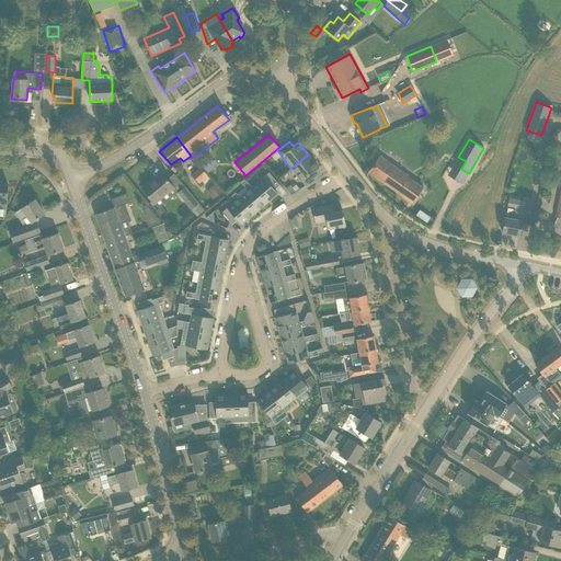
[(308,155),(290,169),(301,181),(305,185),(312,182),(308,176),(318,168),(308,155)]
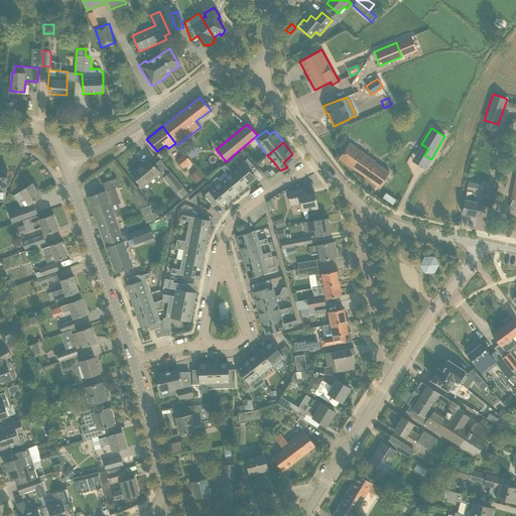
[(339,158),(379,186),(389,172),(375,162),(376,161),(349,143),(339,158)]
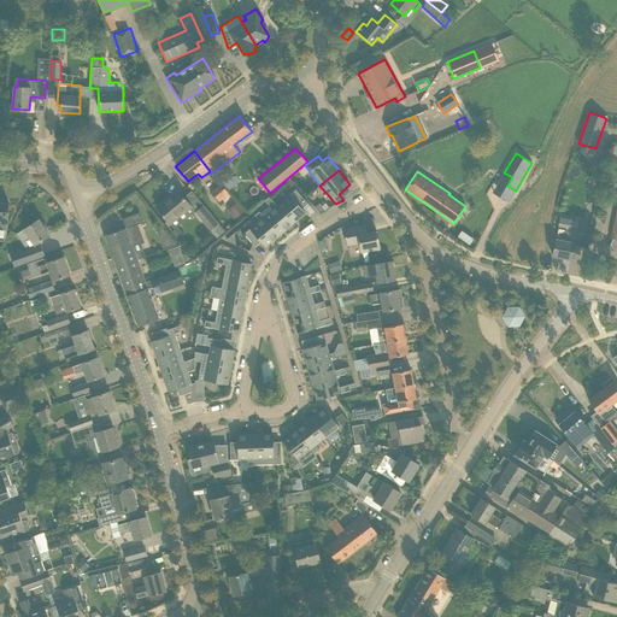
[(295,189),(276,206),(293,224),(306,213),(301,209),(307,204),(295,189)]
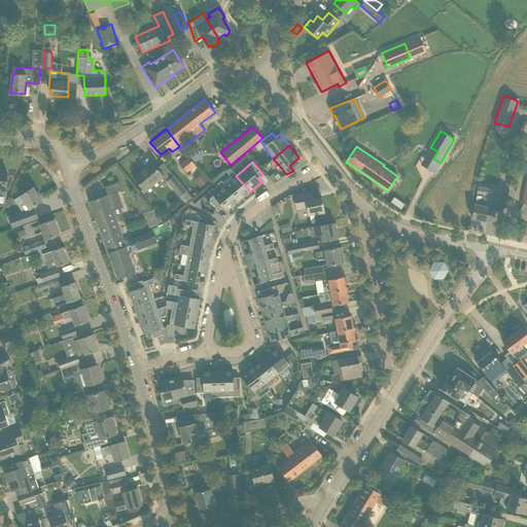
[(134,177),(140,185),(145,190),(163,176),(151,163),(134,177)]
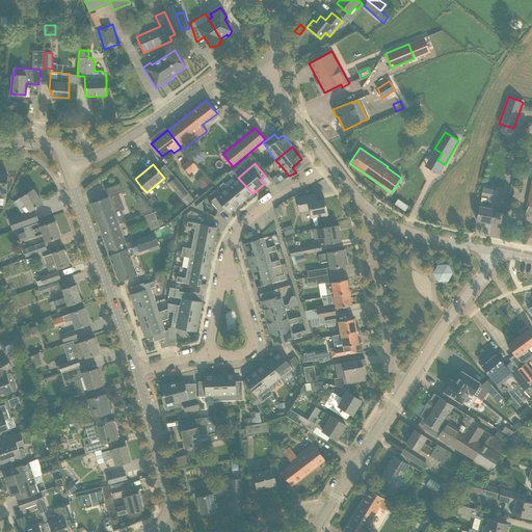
[(232,178),(224,184),(241,203),(253,193),(238,178),(232,169),(228,173),(232,178)]
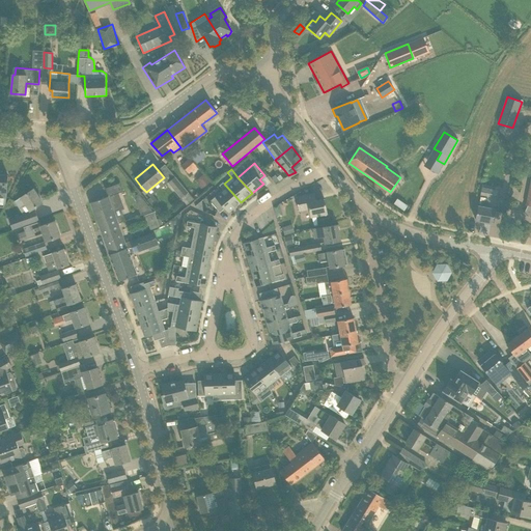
[(188,193),(174,176),(167,183),(179,197),(187,205),(194,199),(192,197),(188,193)]
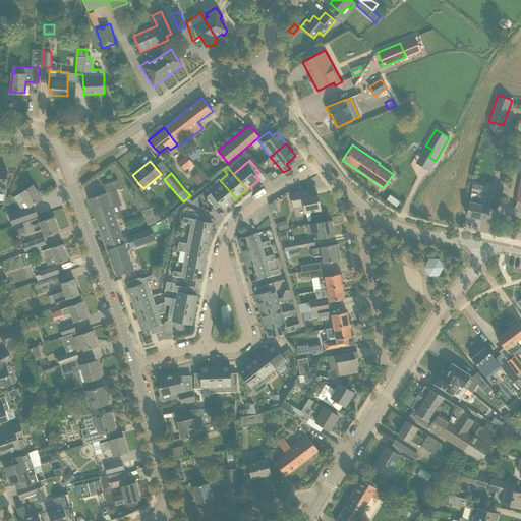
[(236,198),(220,180),(219,179),(215,182),(219,186),(206,197),(216,209),(220,205),(224,209),(236,198)]
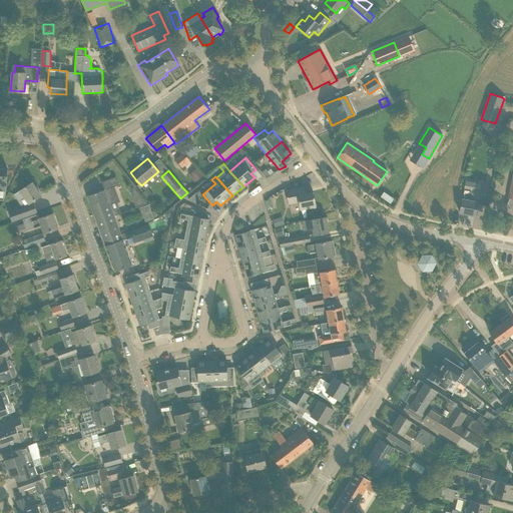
[(459,212),(476,216),(479,202),(469,200),(470,191),(472,181),(466,179),(464,189),(462,198),(459,212)]
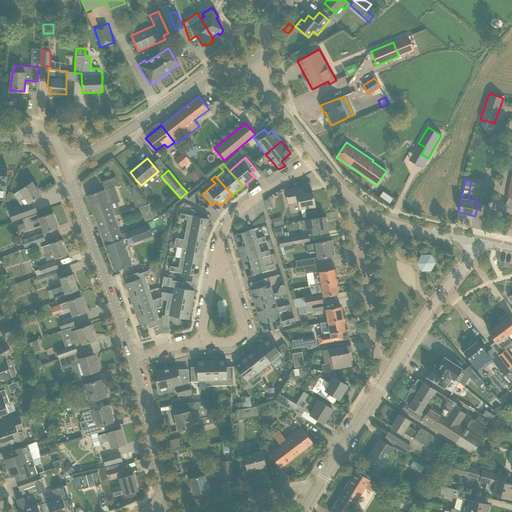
[(20,190),(14,194),(19,201),(25,197),(28,203),(31,201),(40,195),(32,182),(20,190)]
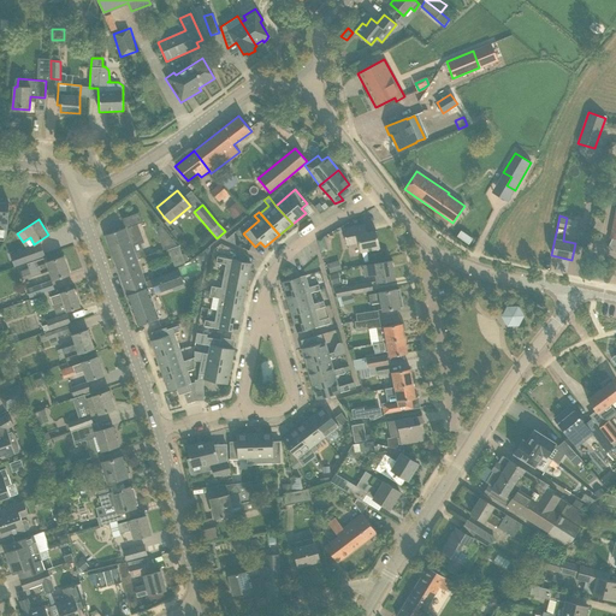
[(131,246),(142,242),(136,224),(105,235),(126,295),(147,288),(144,282),(131,246)]
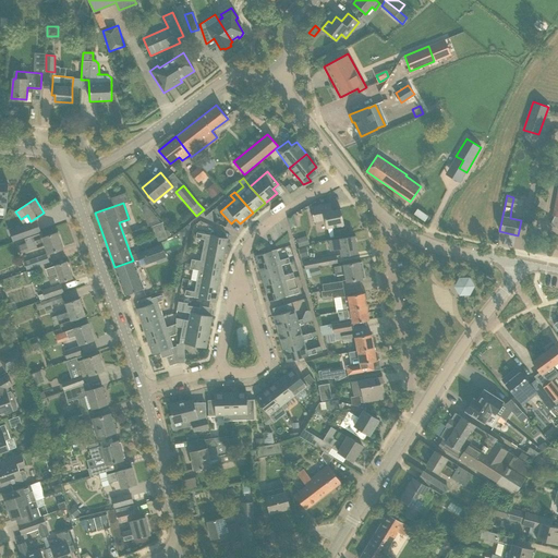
[(311,207),(314,222),(325,220),(326,229),(334,227),(343,225),(340,209),(331,210),(330,203),(319,205),(311,207)]
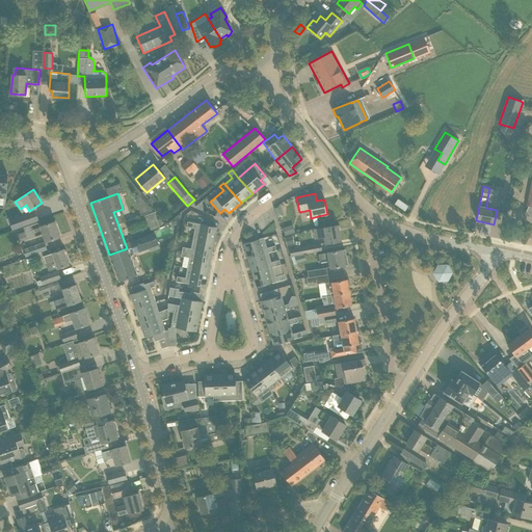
[(134,196),(140,215),(152,211),(138,194),(134,196)]
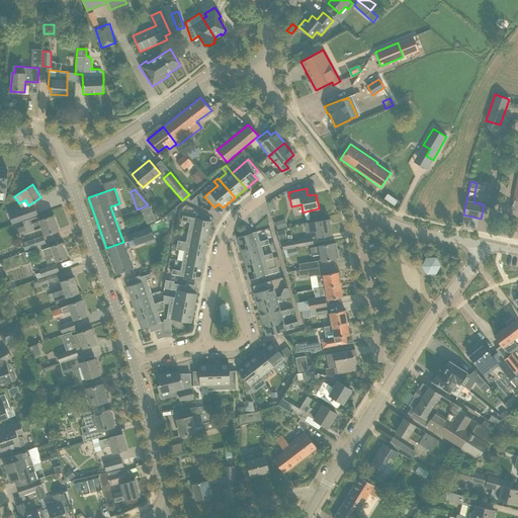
[(398,200),(387,193),(384,198),(395,205),(398,200)]
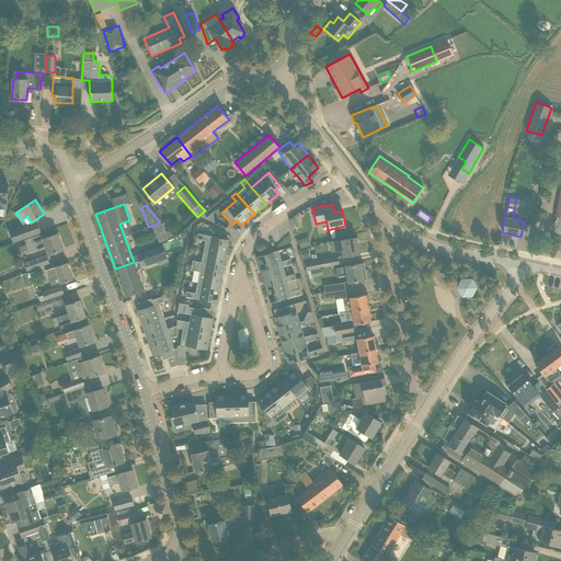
[(24,226),(9,231),(13,242),(41,232),(36,221),(24,226)]
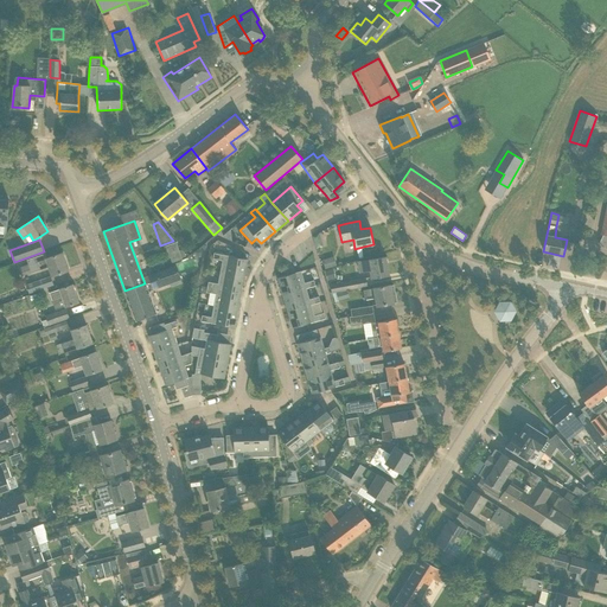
[(205,244),(204,244),(195,253),(196,257),(203,255),(205,244)]
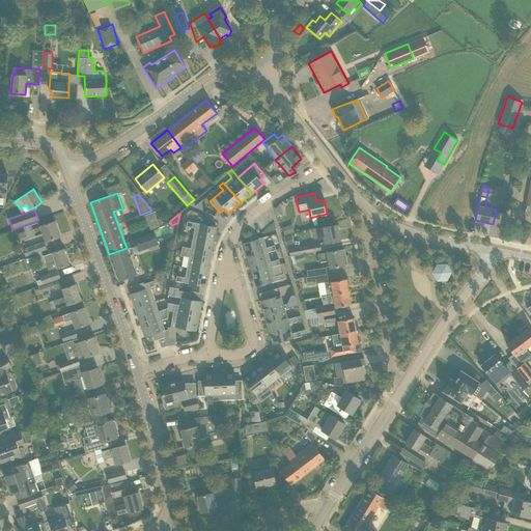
[(156,219),(147,222),(150,229),(159,226),(156,219)]
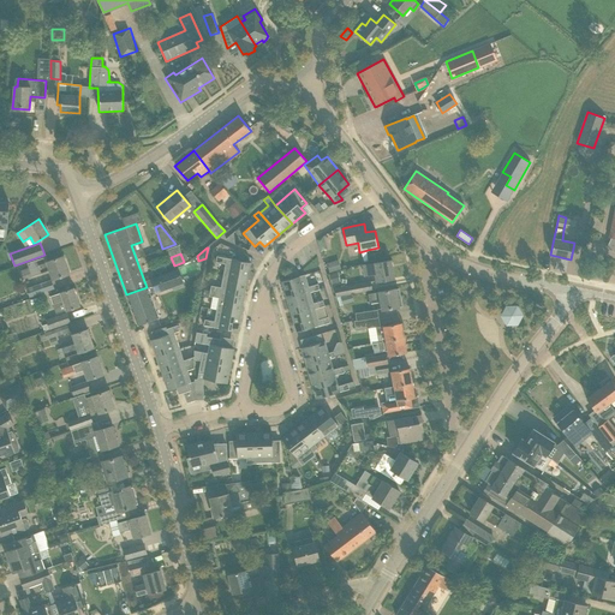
[(69,274),(63,256),(47,262),(46,257),(27,263),(29,268),(18,272),(22,280),(49,270),(53,279),(60,276),(60,278),(61,278),(61,276),(69,274)]
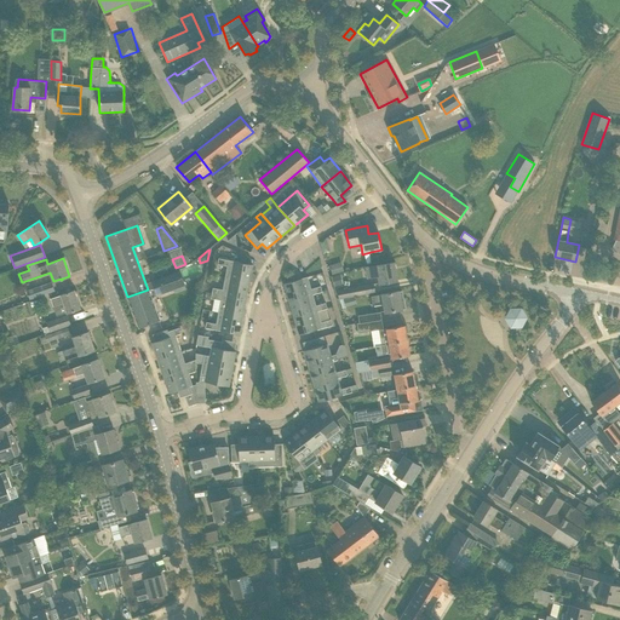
[(227,267),(224,279),(248,282),(252,265),(218,258),(217,264),(227,267)]
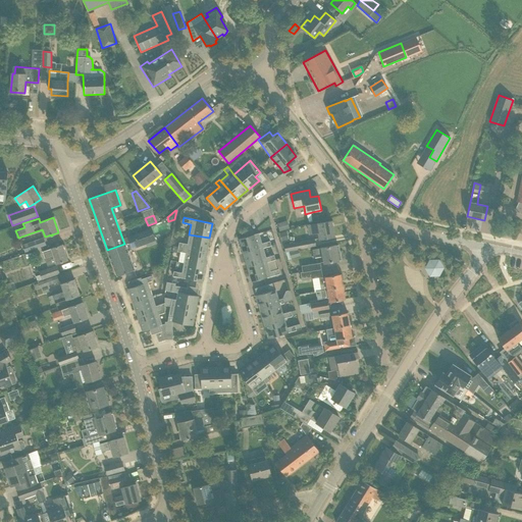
[(309,233),(318,232),(319,239),(333,237),(331,221),(317,223),(307,225),(309,233)]
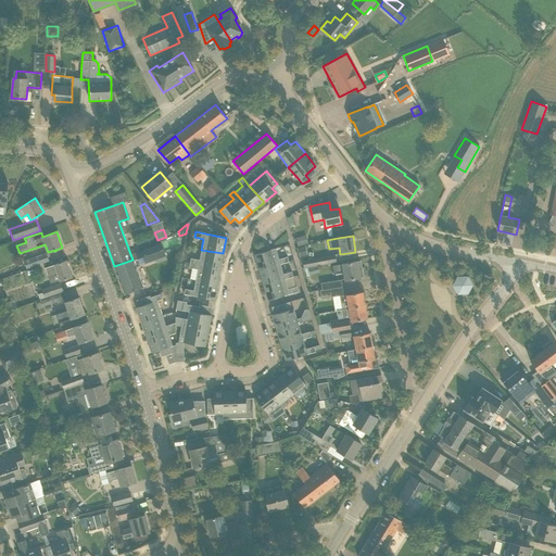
[(135,245),(137,251),(149,247),(147,240),(135,245)]
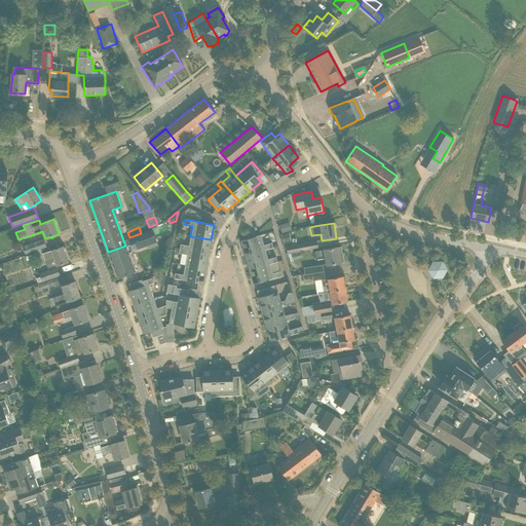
[(125,246),(108,252),(118,278),(136,271),(128,253),(156,241),(152,230),(123,240),(125,246)]
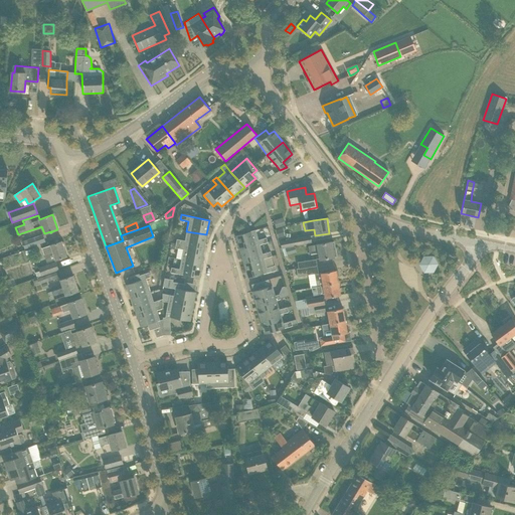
[(239,250),(260,244),(268,242),(266,237),(258,240),(255,230),(235,235),(239,250)]
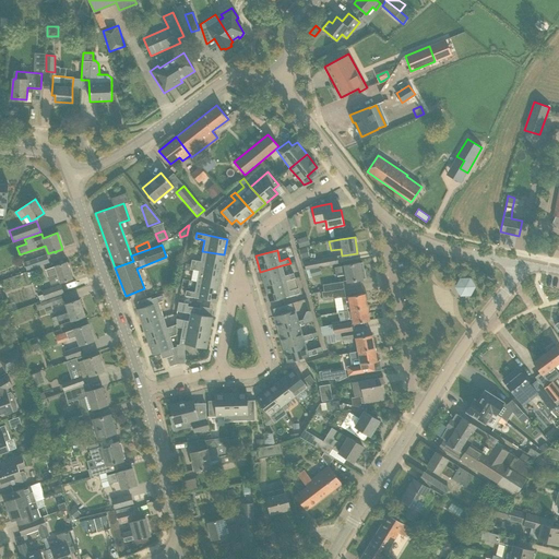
[(191,259),(191,264),(222,271),(224,254),(202,251),(201,261),(191,259)]
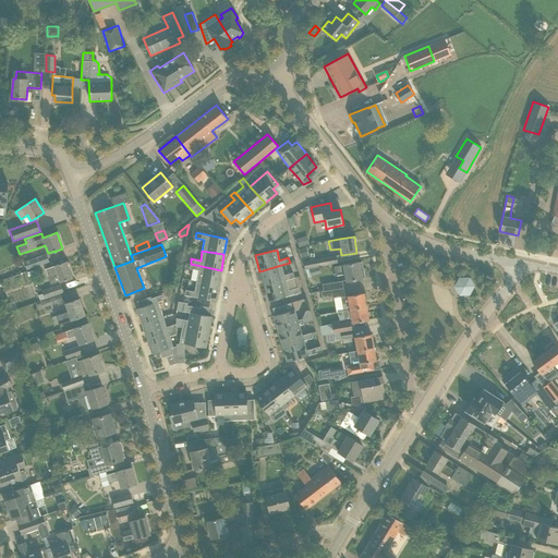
[(24,262),(26,269),(48,262),(46,254),(24,262)]
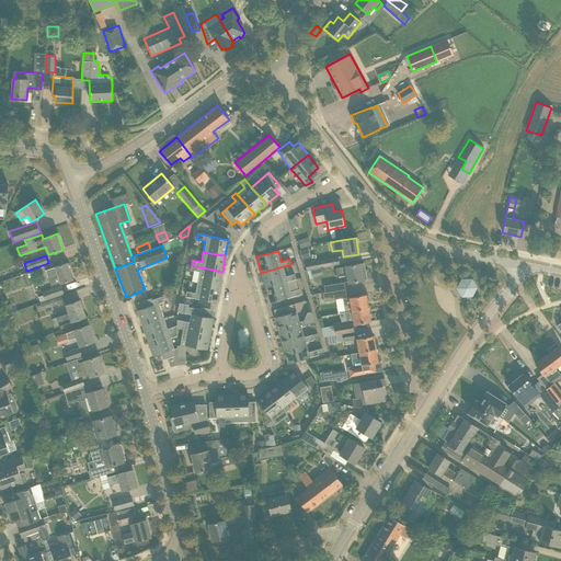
[(305,263),(306,270),(339,264),(338,258),(305,263)]
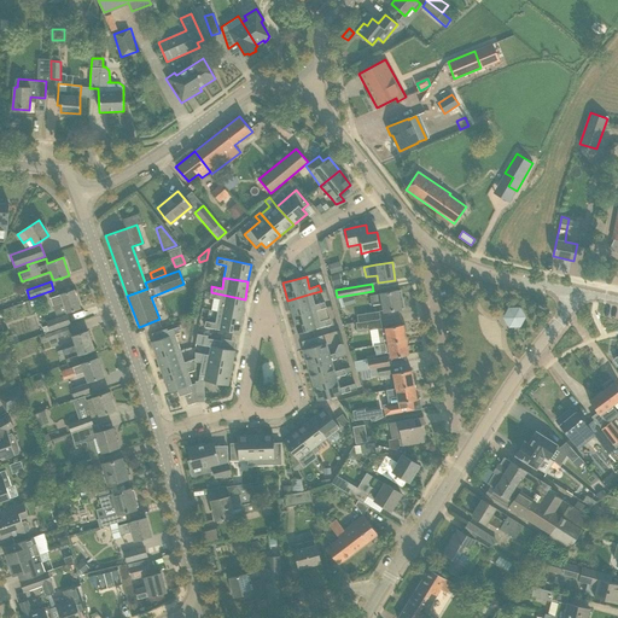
[(53,305),(57,316),(66,313),(80,308),(74,290),(60,295),(50,298),(53,305)]
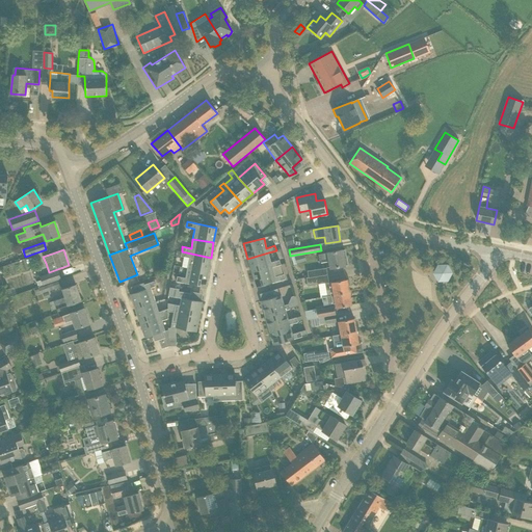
[(343,257),(342,249),(327,253),(318,255),(319,263),(329,261),(330,268),(348,265),(346,257),(343,257)]
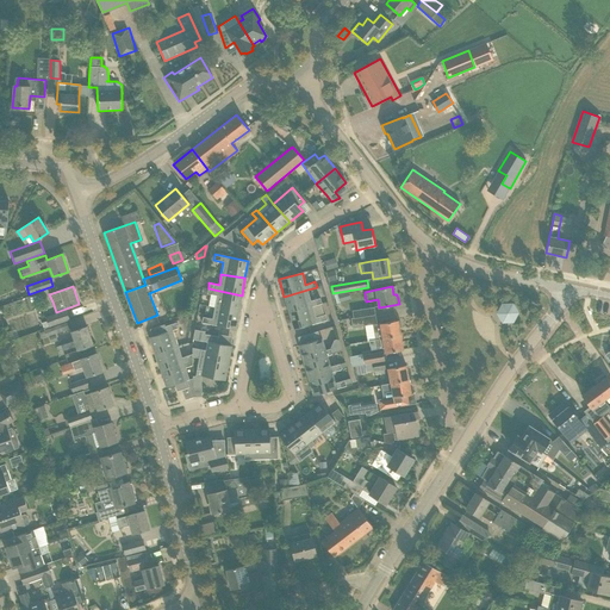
[(217,296),(215,307),(238,312),(242,296),(209,288),(207,291),(207,293),(217,296)]
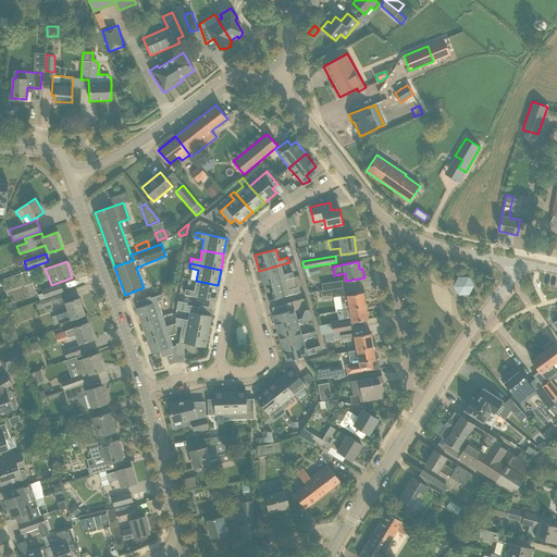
[(259,271),(264,286),(285,280),(294,277),(292,272),(284,274),(281,264),(259,271)]
